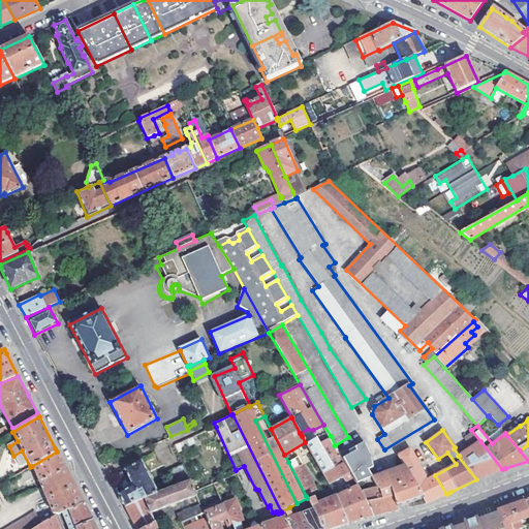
[(175,444),(178,453),(195,444),(192,436),(175,444)]
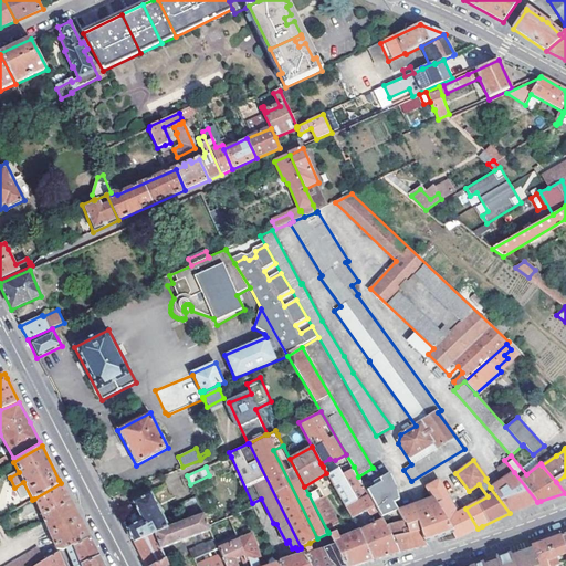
[(358,477),(354,467),(343,473),(342,473),(341,478),(356,503),(362,500),(366,509),(368,507),(370,513),(374,514),(378,511),(367,491),(358,477)]
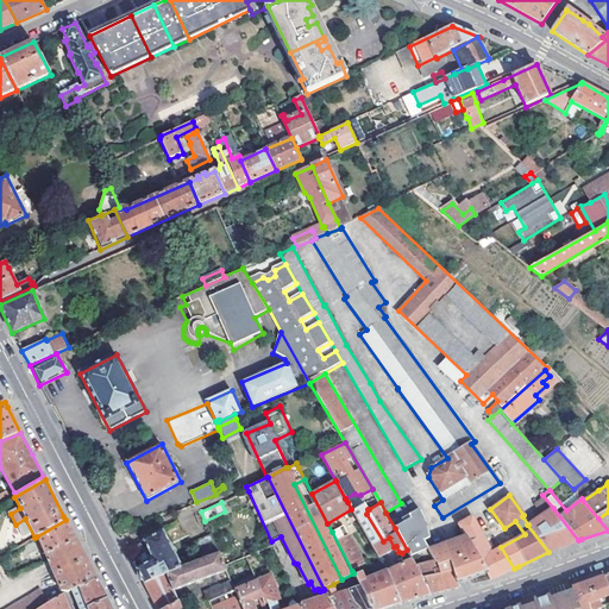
[(351,510),(374,548),(383,541),(366,514),(368,509),(369,509),(365,503),(351,510)]
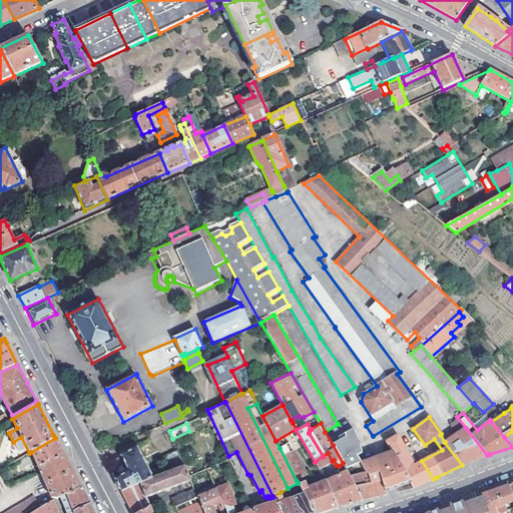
[(487,455),(466,428),(451,438),(445,442),(444,442),(462,465),(467,463),(468,462),(487,455)]
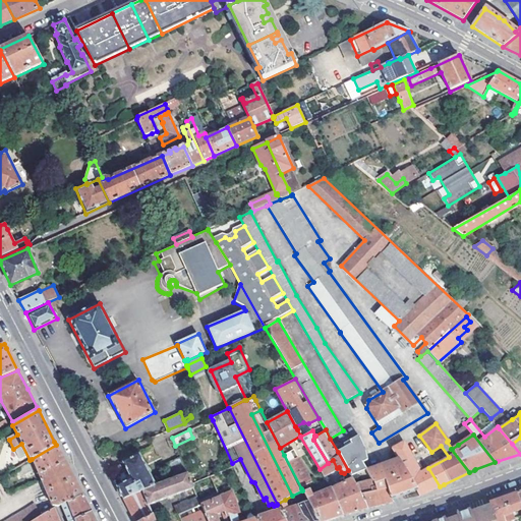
[(520,438),(512,444),(520,454),(520,453),(520,438)]
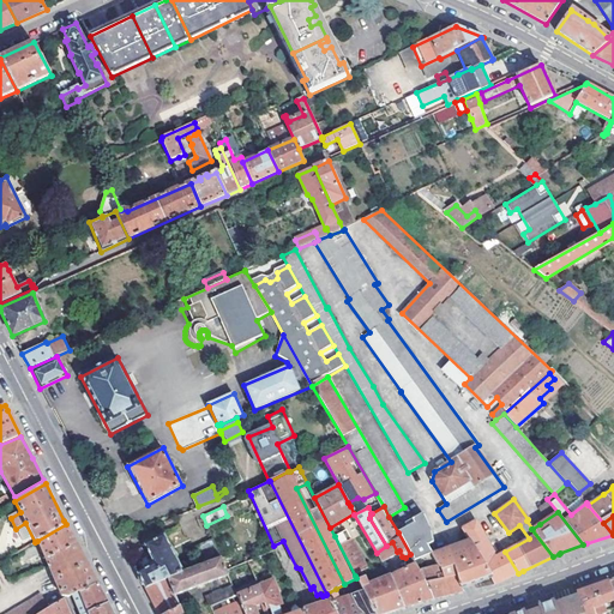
[(419,521),(398,533),(410,554),(414,560),(432,554),(426,545),(431,542),(419,521)]
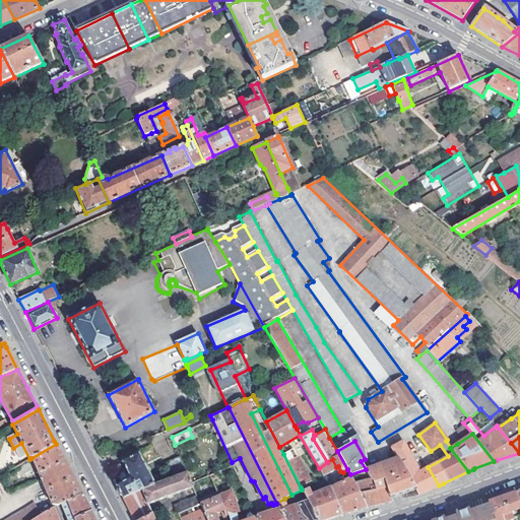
[(391,447),(397,458),(415,490),(418,495),(435,488),(439,485),(428,467),(420,471),(403,441),(391,447)]
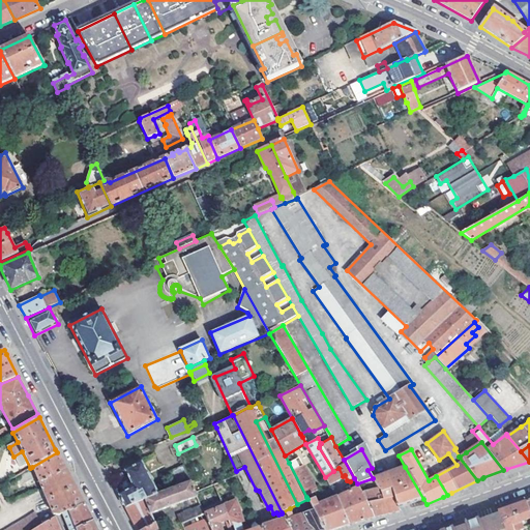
[(63,466),(57,452),(32,467),(38,481),(65,468),(63,466)]
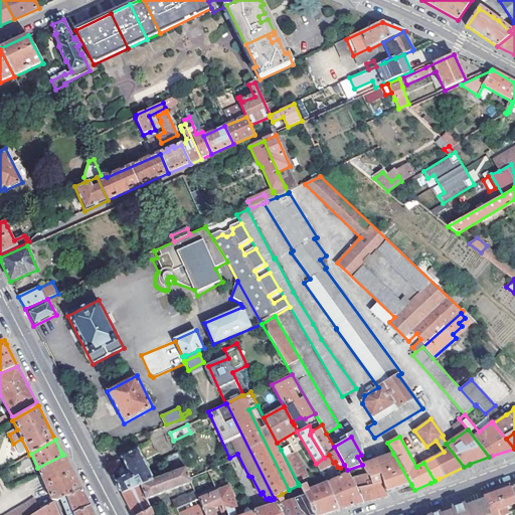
[(96,445),(101,454),(110,449),(105,441),(96,445)]
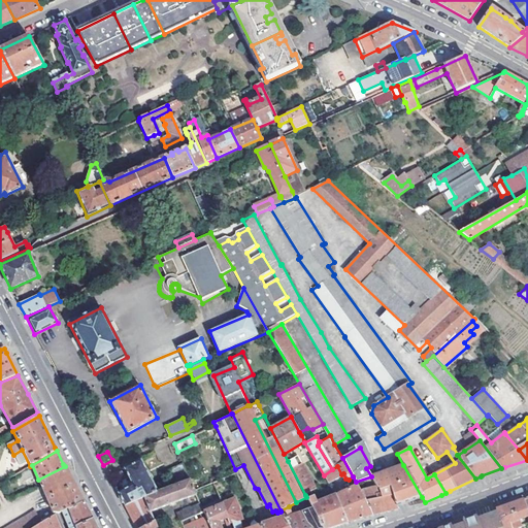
[(295,457),(288,461),(305,495),(316,489),(302,463),(299,465),(295,457)]
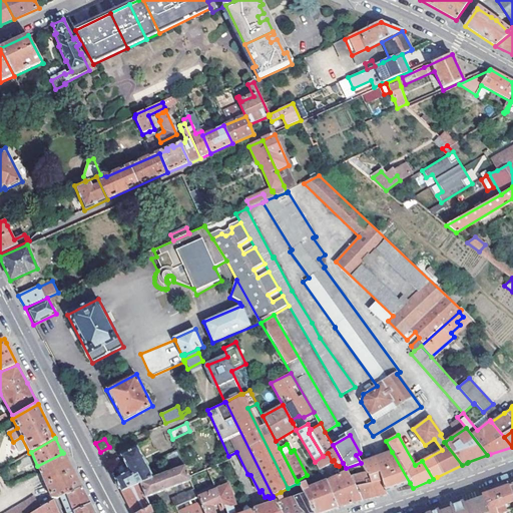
[(153,479),(152,478),(146,466),(147,465),(143,458),(142,458),(136,449),(121,457),(127,468),(125,469),(124,472),(125,475),(115,480),(121,491),(139,484),(153,479)]
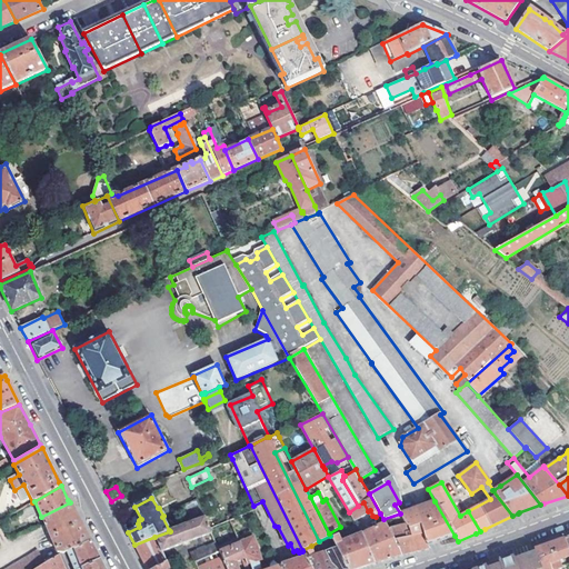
[(205,517),(197,499),(181,507),(188,523),(205,517)]
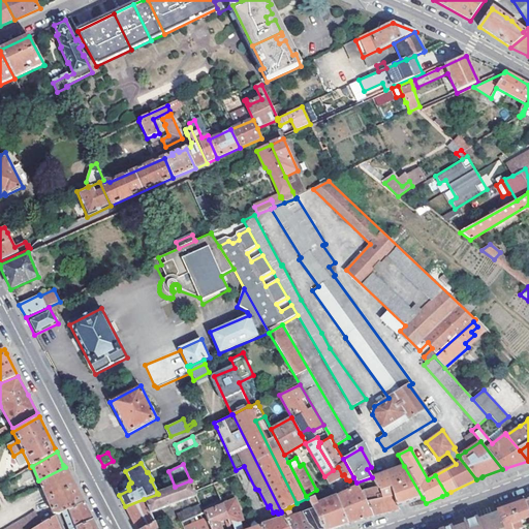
[(405,504),(423,498),(404,466),(372,477),(378,487),(379,487),(383,499),(394,495),(398,507),(405,504)]
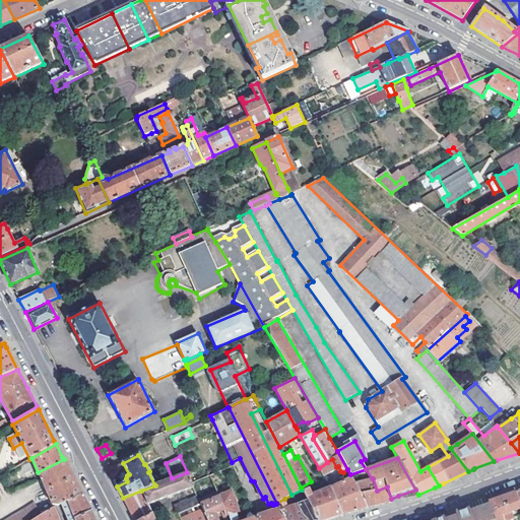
[(73,477),(64,459),(38,472),(52,505),(55,505),(58,506),(60,505),(82,496),(73,477)]
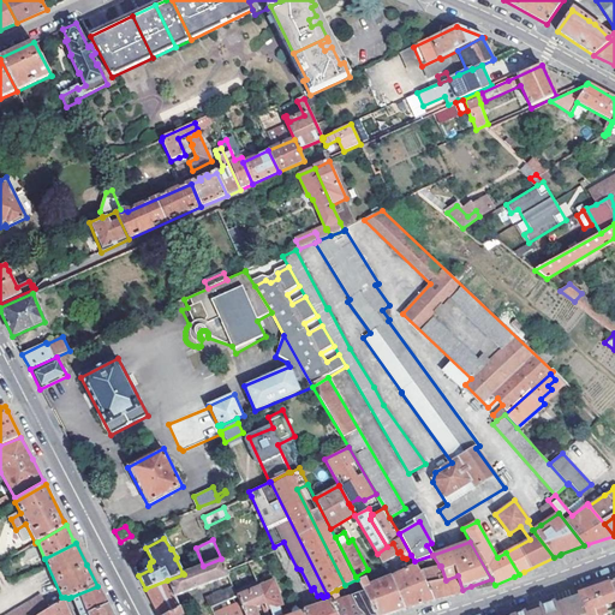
[(387,547),(377,554),(382,562),(398,553),(393,543),(387,547)]
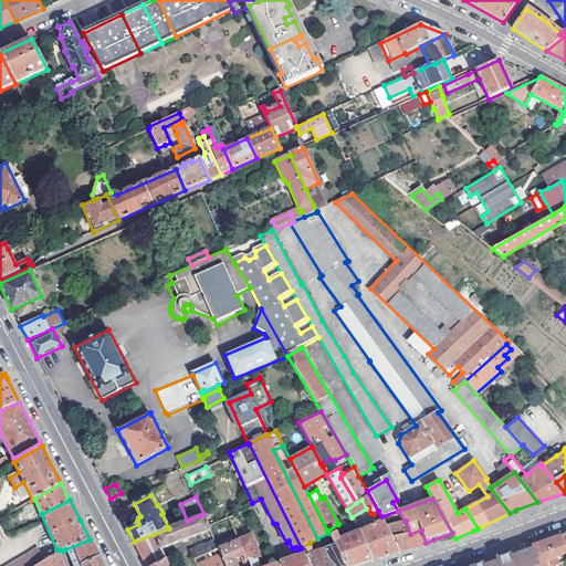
[(161,548),(210,530),(209,526),(203,514),(187,521),(168,527),(169,528),(154,534),(160,548),(161,548)]
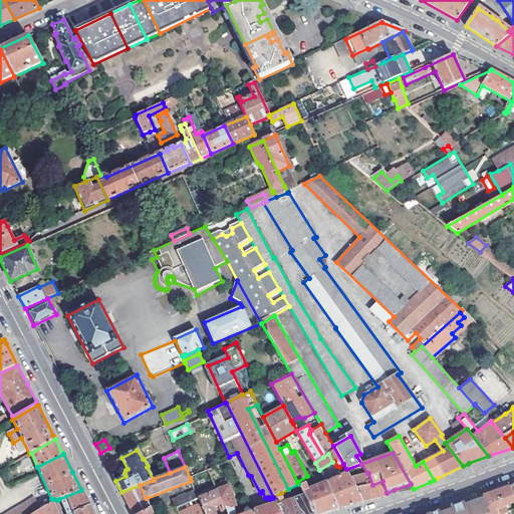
[(367,473),(351,477),(361,502),(373,499),(388,495),(387,493),(382,481),(372,485),(368,473),(367,473)]
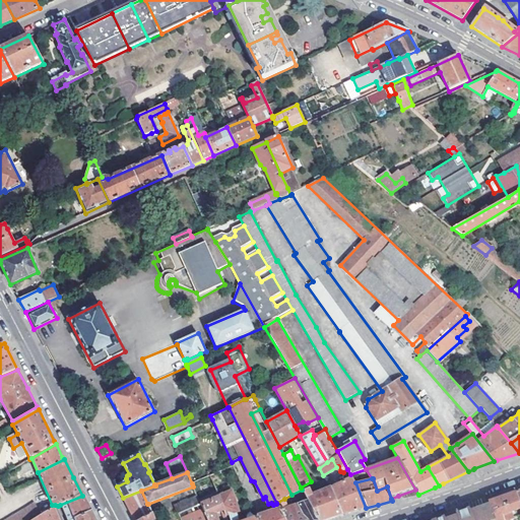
[(353,479),(330,489),(342,515),(345,514),(366,508),(355,482),(353,479)]
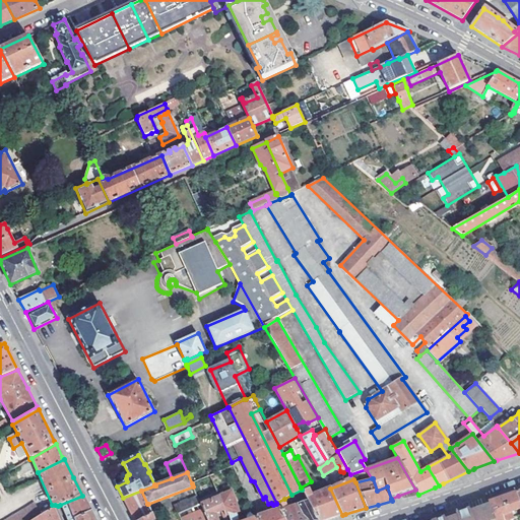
[(303,492),(308,502),(309,502),(318,519),(326,519),(334,518),(342,515),(330,489),(323,491),(312,495),(309,489),(303,492)]
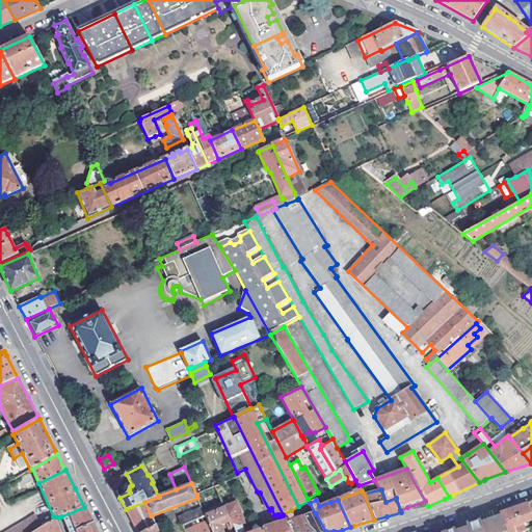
[(134,526),(137,531),(145,531),(155,527),(156,526),(152,515),(151,515),(144,502),(126,509),(134,526)]
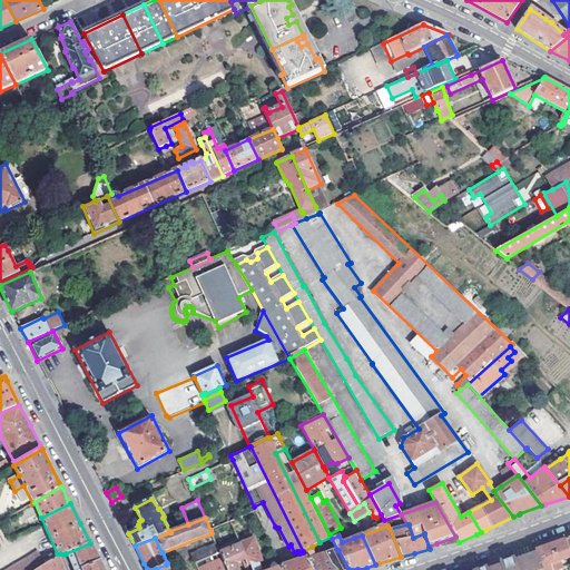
[(282,569),(281,567),(271,569),(261,569),(258,561),(262,560),(254,538),(239,543),(249,564),(252,569),(282,569)]
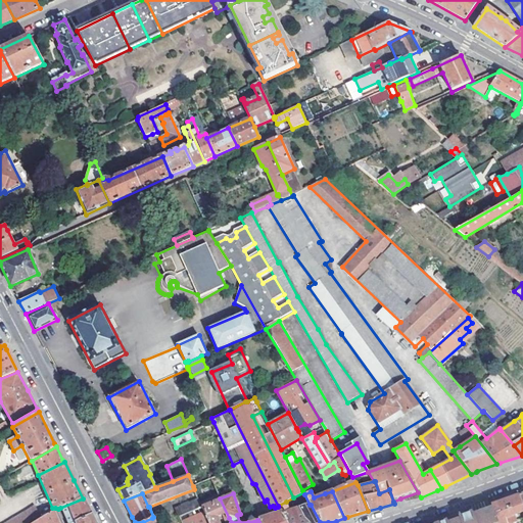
[(491,505),(492,508),(496,522),(516,522),(514,516),(522,512),(522,510),(518,494),(494,504),(491,505)]
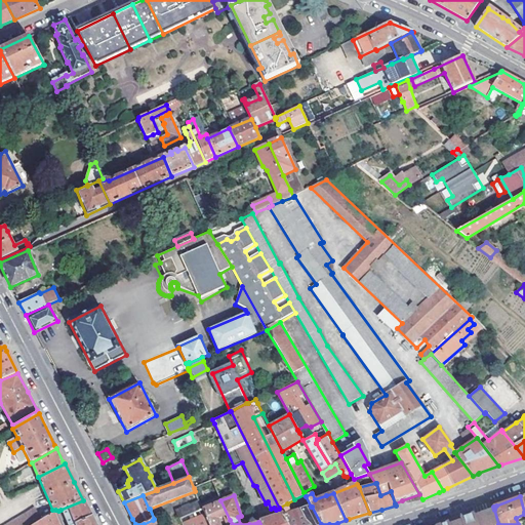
[(61,510),(68,524),(74,524),(92,517),(91,515),(83,500),(61,510)]
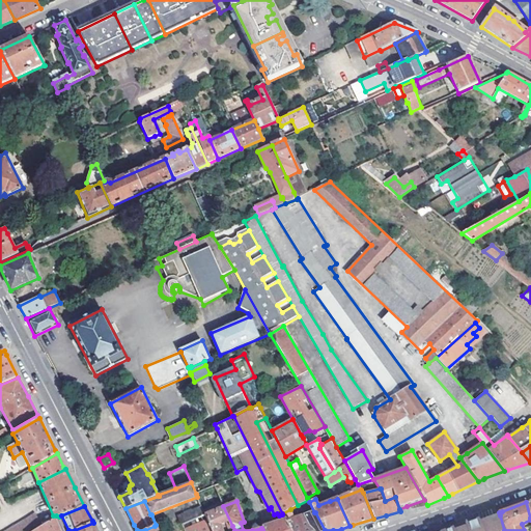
[(182,524),(195,518),(204,514),(201,506),(178,515),(182,524)]
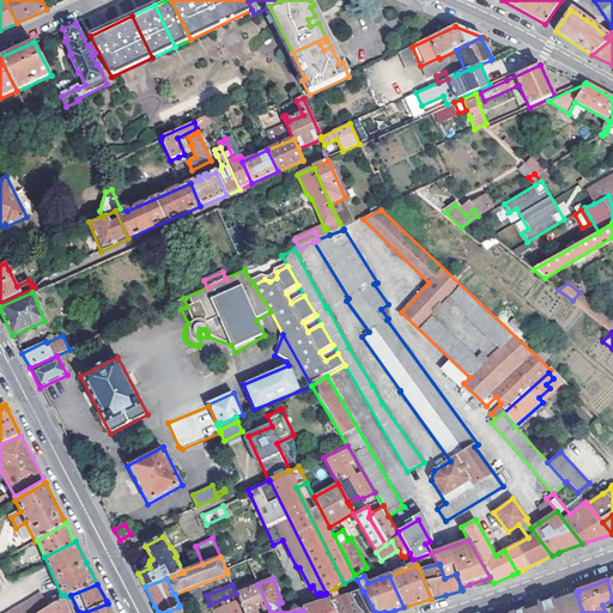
[(258,584),(236,594),(243,612),(255,612),(253,606),(262,602),(265,608),(268,607),(258,584)]
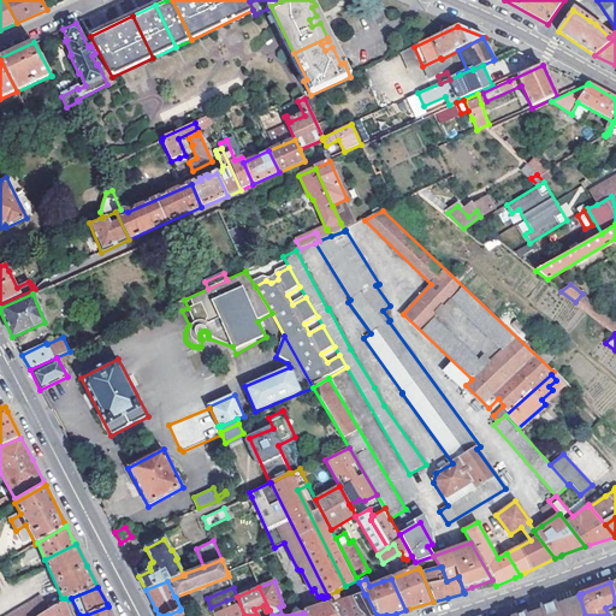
[(327,596),(327,597),(331,604),(341,602),(337,591),(327,596)]
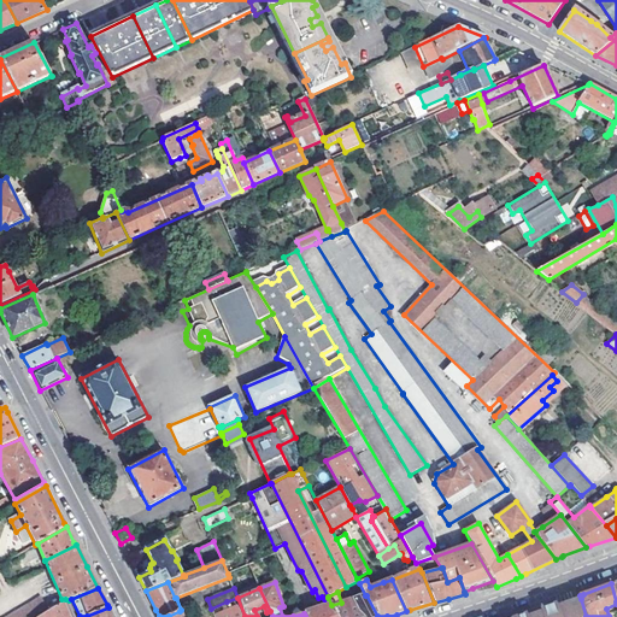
[(377,616),(366,595),(365,595),(341,603),(331,605),(338,616),(377,616)]
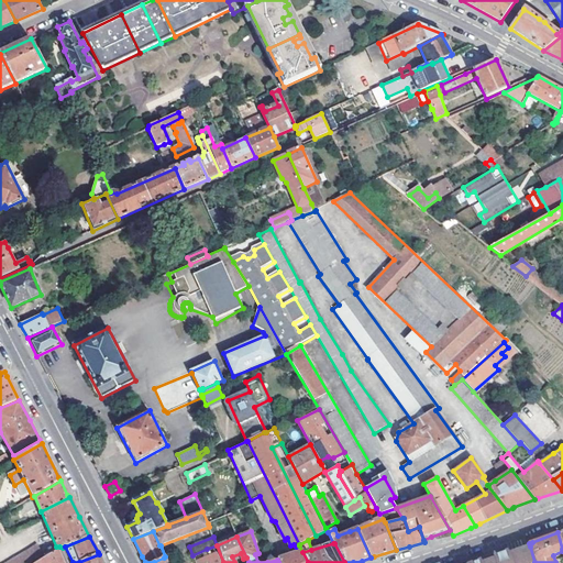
[(37,545),(6,562),(35,562),(45,558),(37,545)]
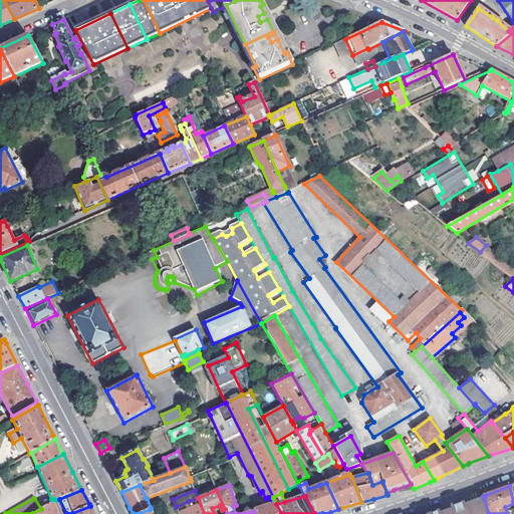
[(193,513),(204,513),(198,498),(189,501),(193,513)]
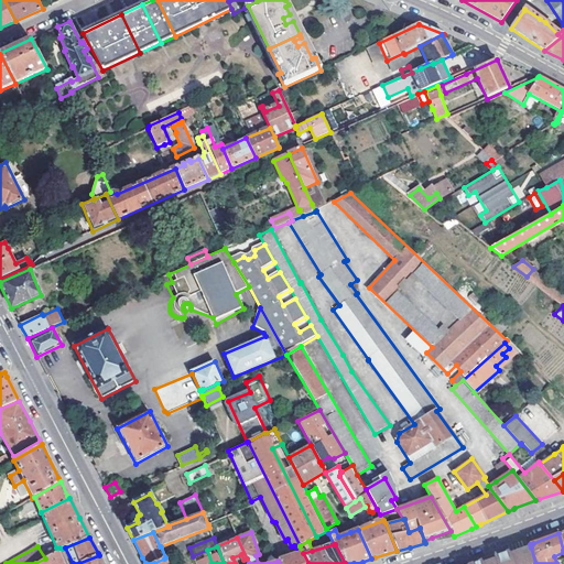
[(296,555),(278,561),(279,563),(308,563),(303,553),(300,546),(296,548),(301,554),(296,555)]
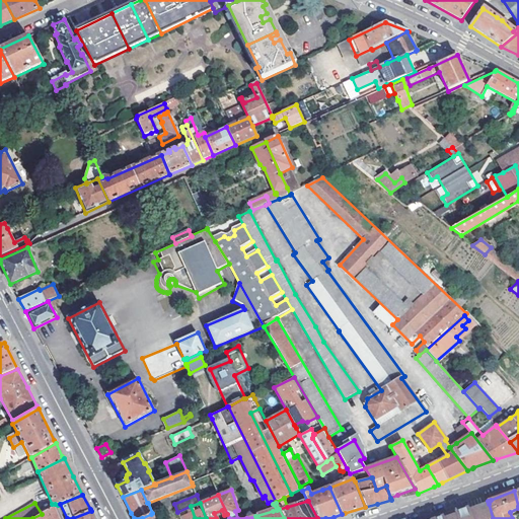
[(469,510),(471,518),(493,518),(489,504),(478,507),(469,510)]
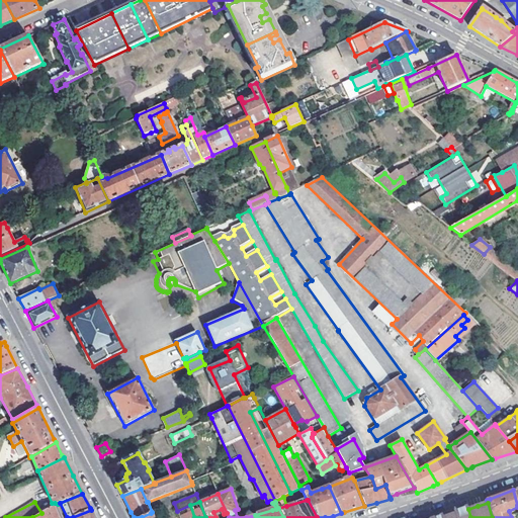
[(41,513),(32,517),(59,517),(54,506),(41,513)]
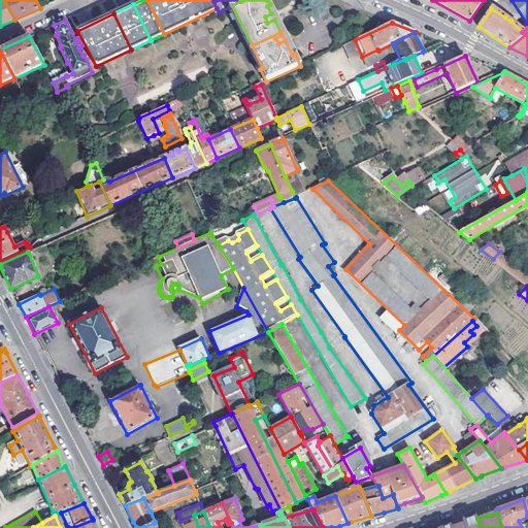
[(480,527),(477,519),(476,517),(466,520),(463,521),(464,524),(451,527),(480,527)]
